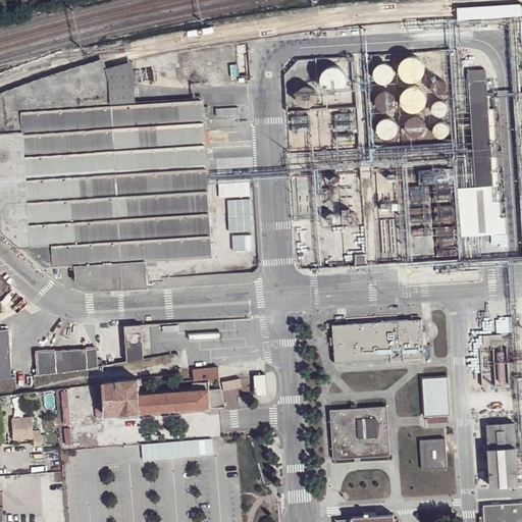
[(521,24),(521,18),(510,18),(511,33),(516,32),(516,24),(521,24)]
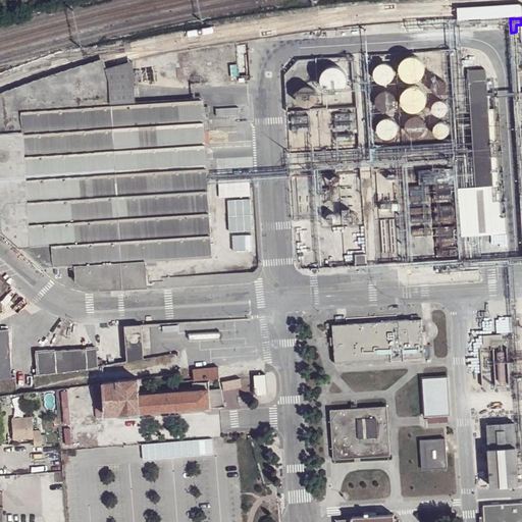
[(113,103),(136,101),(134,60),(108,66),(112,83),(113,103)]
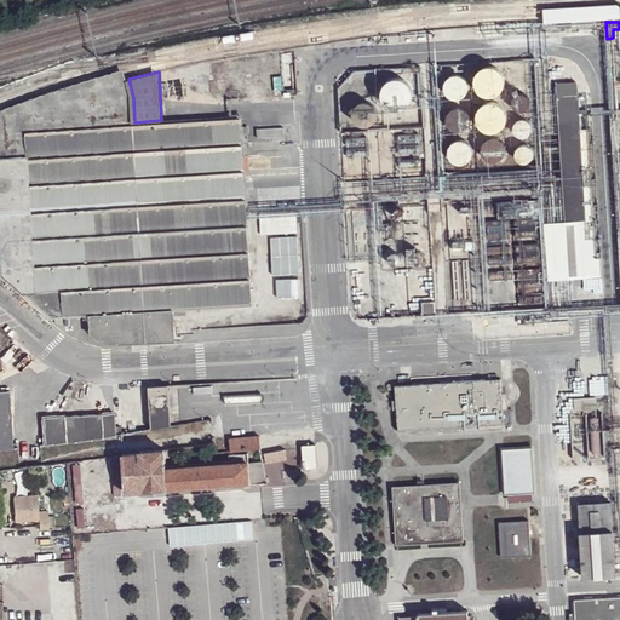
[(497,73),(491,72),(486,73),(481,76),(477,81),(476,87),(478,93),(480,96),(484,99),(491,101),(497,101),(501,97),(505,92),(506,86),(505,80),(501,75),(497,73)]
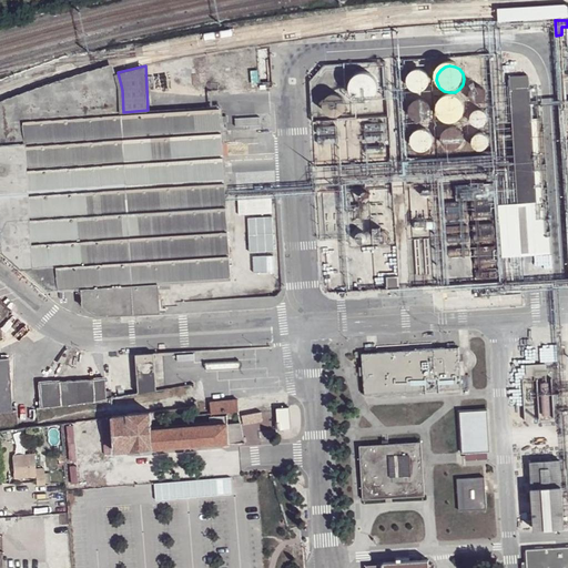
[(426,88),(429,83),(429,81),(430,77),(428,72),(424,69),(419,67),(415,68),(411,70),(408,74),(407,79),(408,84),(412,88),(416,90),(422,90),(426,88)]
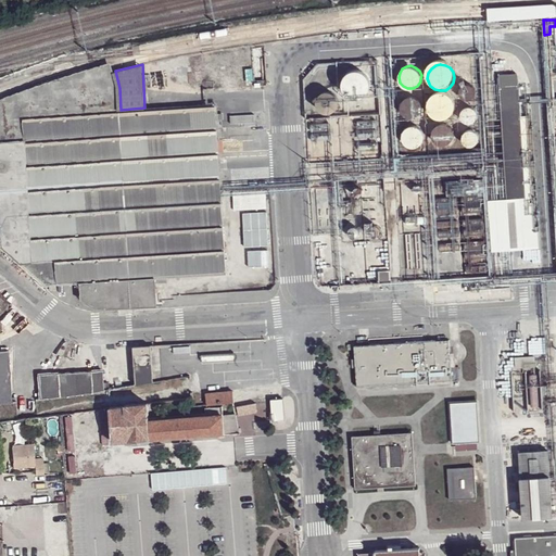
[(0,140),(122,134),(121,110),(119,88),(115,71),(65,84),(0,108),(0,140)]
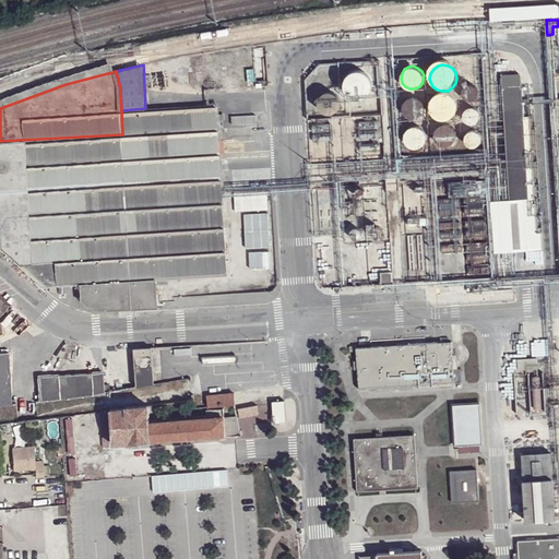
[(504,115),(523,114),(521,74),(502,75),(504,115)]
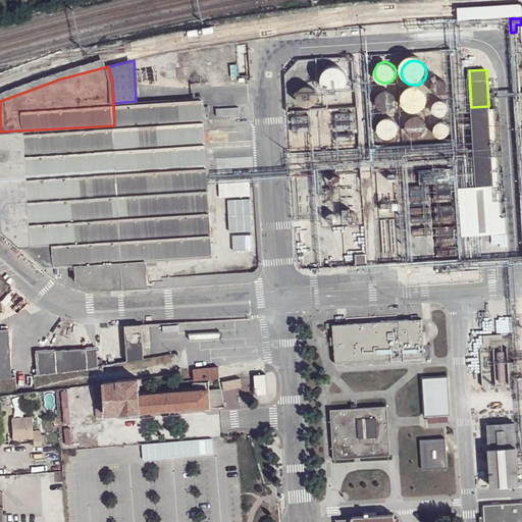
[(341,71),(336,71),(331,72),(327,74),(325,80),(324,84),(325,87),(327,92),(331,95),(336,96),(341,95),(346,93),(348,89),(349,84),(348,79),(345,74),(341,71)]
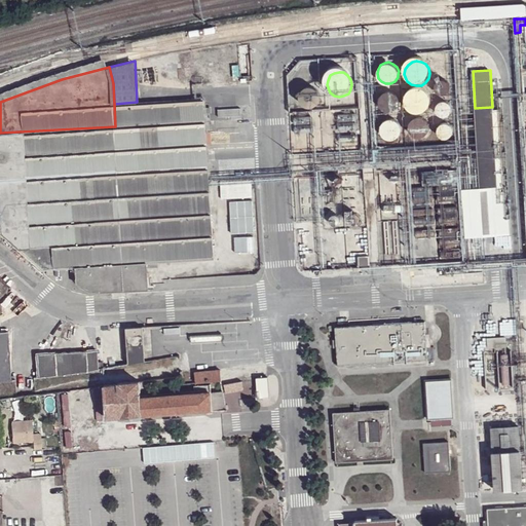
[(445,94),(449,91),(450,88),(451,84),(450,81),(446,79),(445,78),(441,78),(438,80),(436,84),(436,87),(438,91),(441,94),(445,94)]
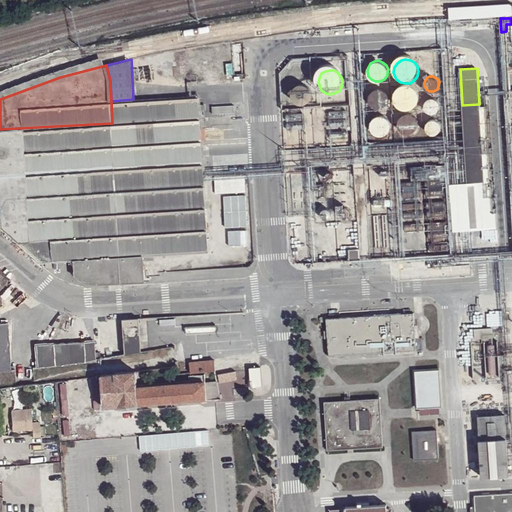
[(383,108),(387,106),(389,103),(390,98),(389,94),(386,90),(382,88),(379,88),(375,89),(371,91),(369,95),(369,100),(370,104),(374,107),(378,109),(383,108)]
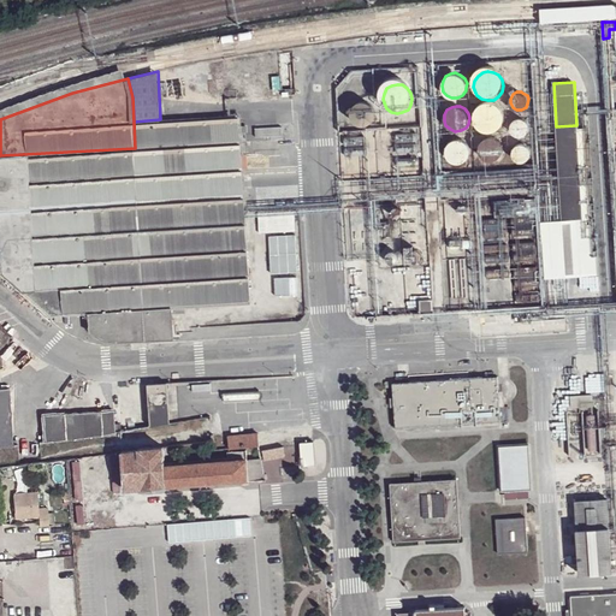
[(496,107),(490,106),(484,108),(479,112),(477,117),(477,123),(477,125),(479,130),(484,134),(490,136),(496,135),(501,131),(504,126),(505,122),(504,116),(501,111),(496,107)]
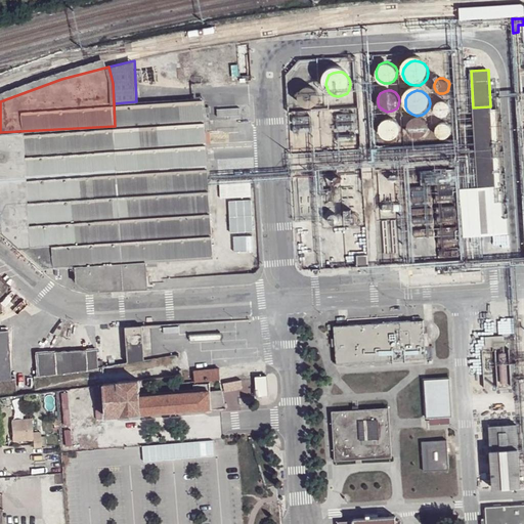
[(300,99),(300,104),(302,108),(306,112),(311,113),(315,111),(316,111),(319,107),(321,103),(320,98),(318,94),(314,92),(310,91),(305,92),(302,95),(300,99)]
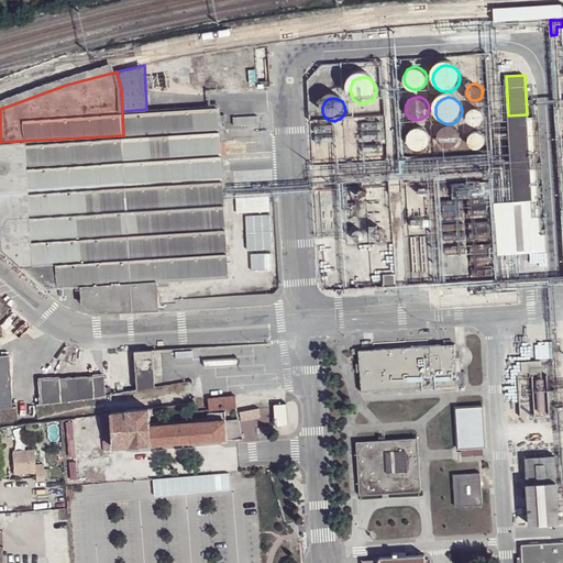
[(195,131),(220,130),(220,121),(219,116),(219,105),(192,107),(195,131)]
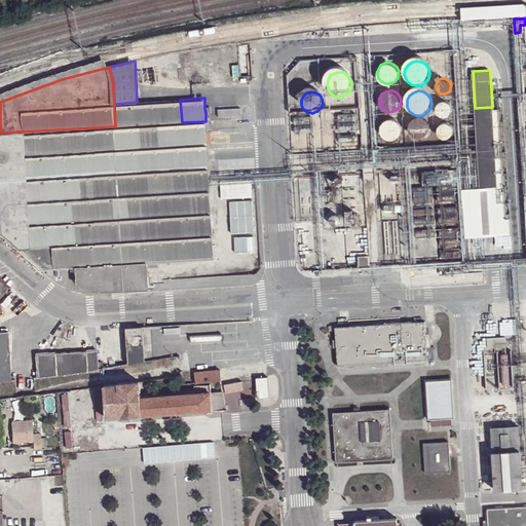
[(137,102),(139,125),(182,122),(180,100),(137,102)]
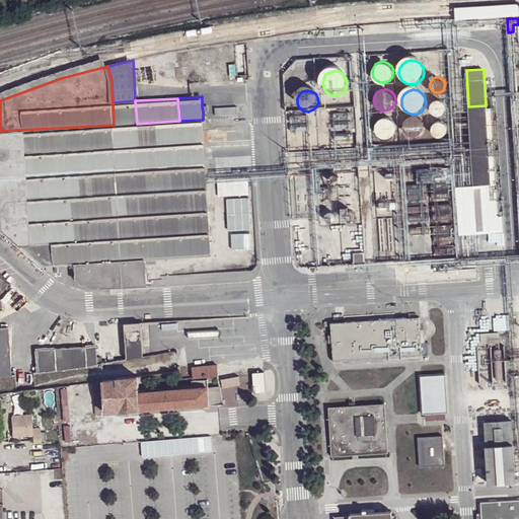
[(439,116),(442,115),(444,113),(446,109),(446,105),(444,102),(442,100),(438,99),(435,100),(432,103),(431,107),(432,112),(435,115),(439,116)]
